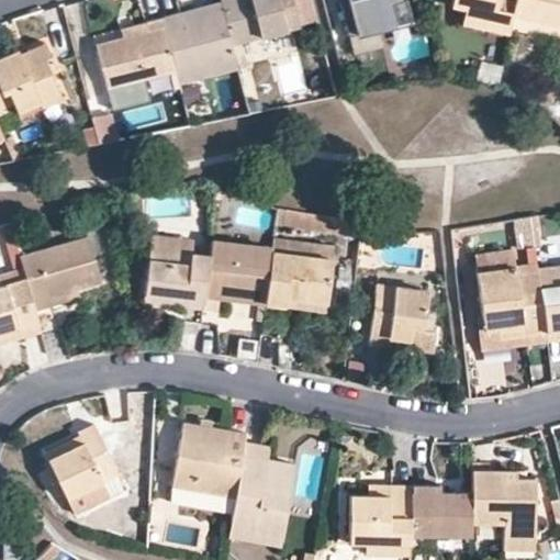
[(302,31),(302,30),(293,0),(241,0),(221,0),(223,7),(235,49),(244,46),(302,31)]
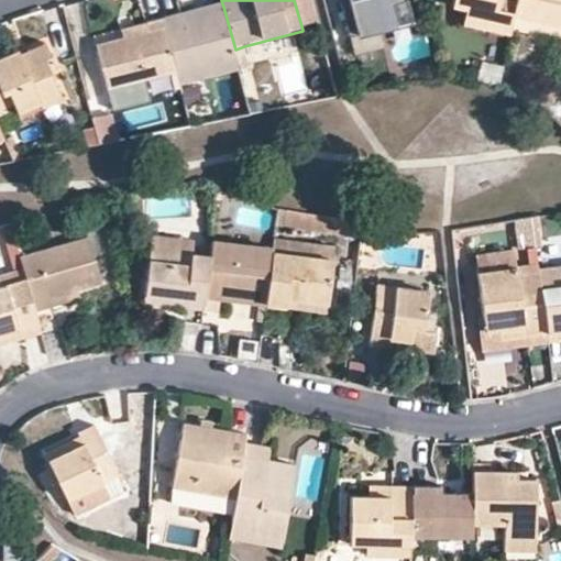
[(315,0),(294,0),(303,30),(322,24),(315,0)]
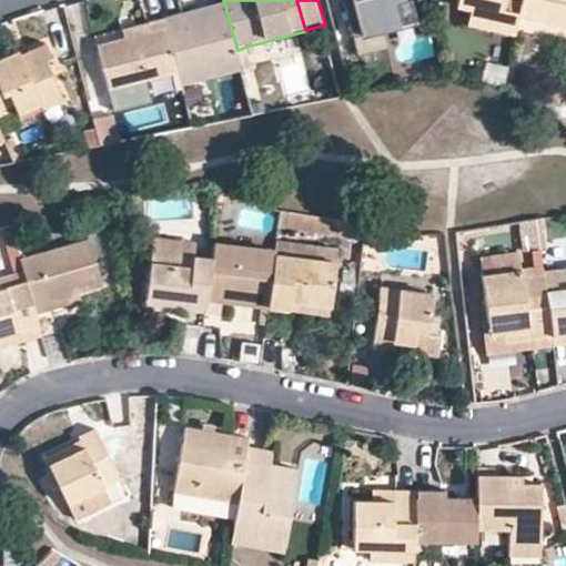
[(346,0),(357,38),(387,30),(386,26),(420,17),(414,0),(346,0)]
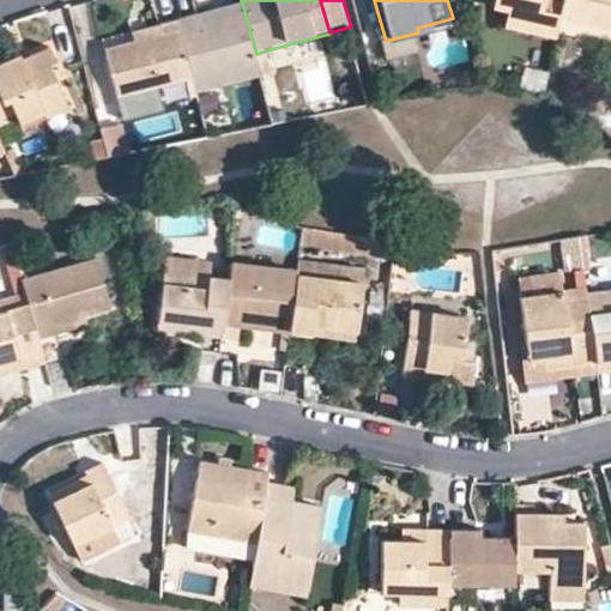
[(570,0),(501,0),(500,7),(515,11),(567,22),(567,19),(570,0)]
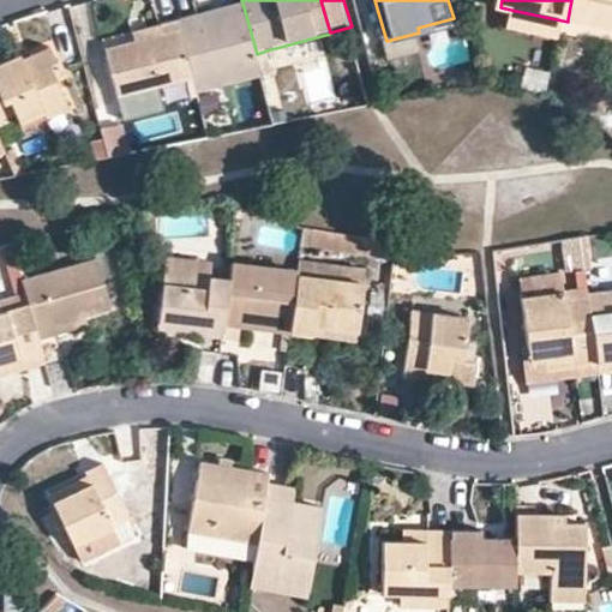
[(611,0),(571,0),(568,19),(611,29),(611,0)]
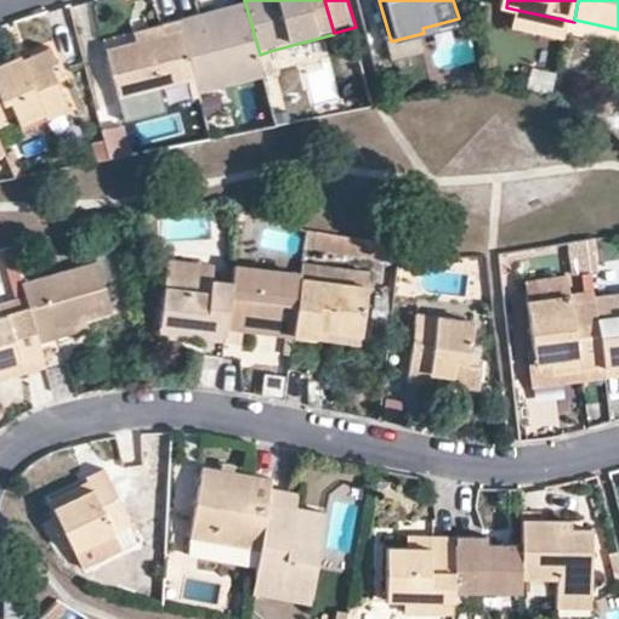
[(260,55),(246,7),(183,24),(183,26),(199,83),(202,95),(266,78),(260,55)]
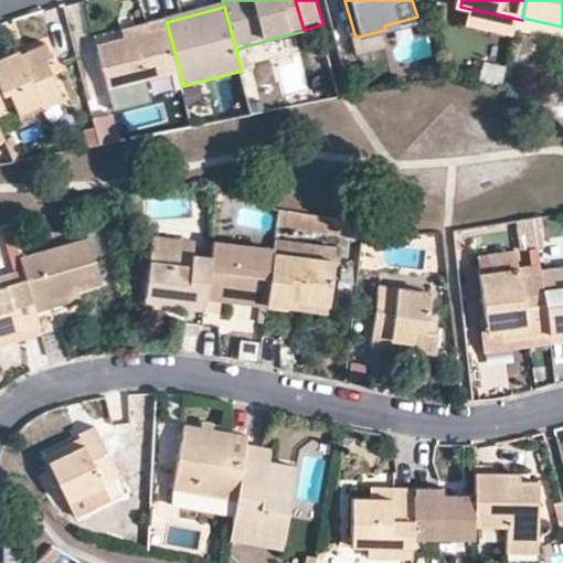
[(519,34),(522,20),(475,10),(471,24),(519,34)]
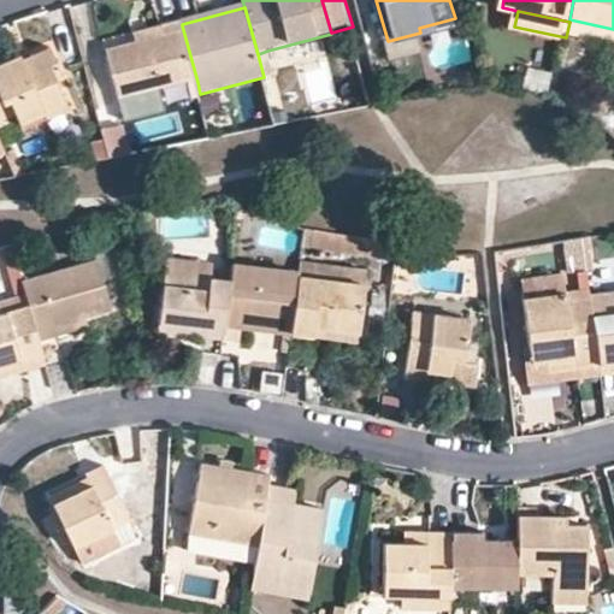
[(198,82),(182,25),(163,30),(165,39),(137,46),(110,53),(123,101),(198,82)]
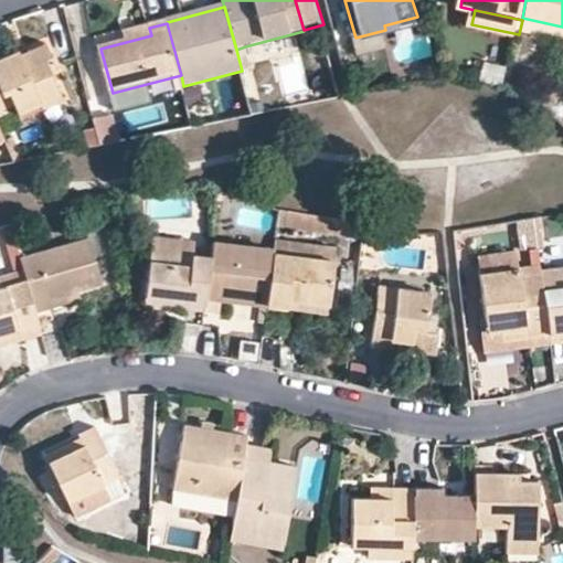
[(124,34),(126,42),(151,35),(149,28),(124,34)]
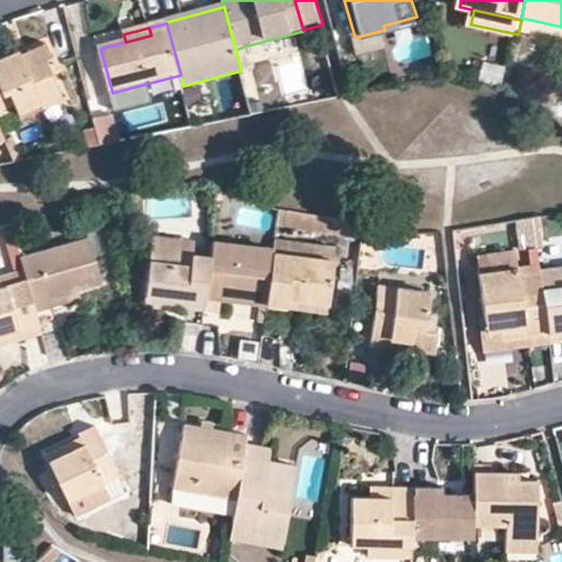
[(245,46),(236,50),(241,71),(250,68),(245,46)]
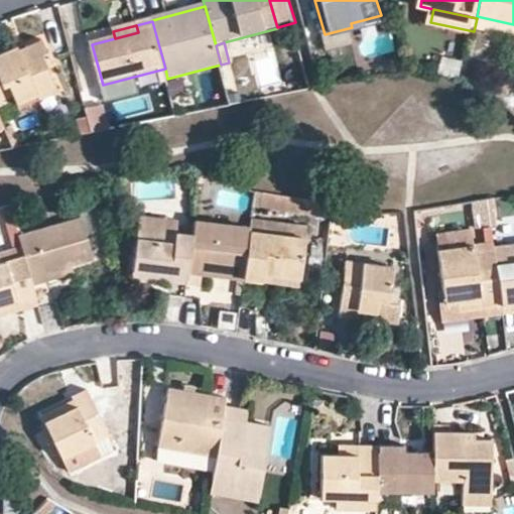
[(21,54),(0,63),(0,97),(11,92),(13,96),(32,88),(34,91),(54,83),(43,57),(50,54),(48,49),(23,59),(21,54)]
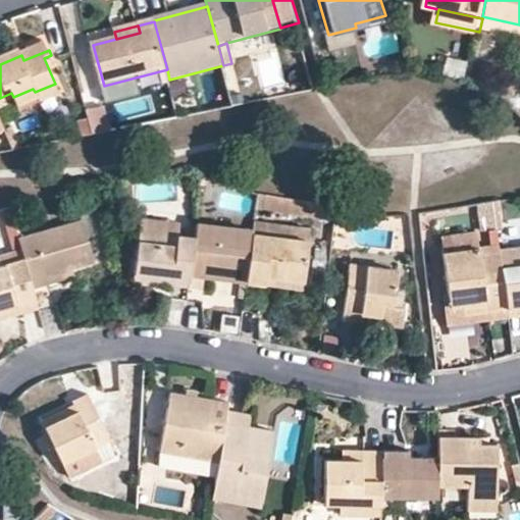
[(111,132),(104,104),(87,108),(94,136),(111,132)]
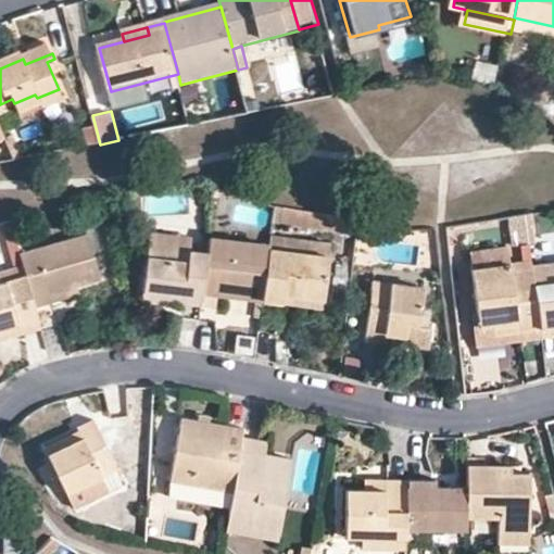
[(359,222),(282,209),(280,224),(357,235),(359,222)]
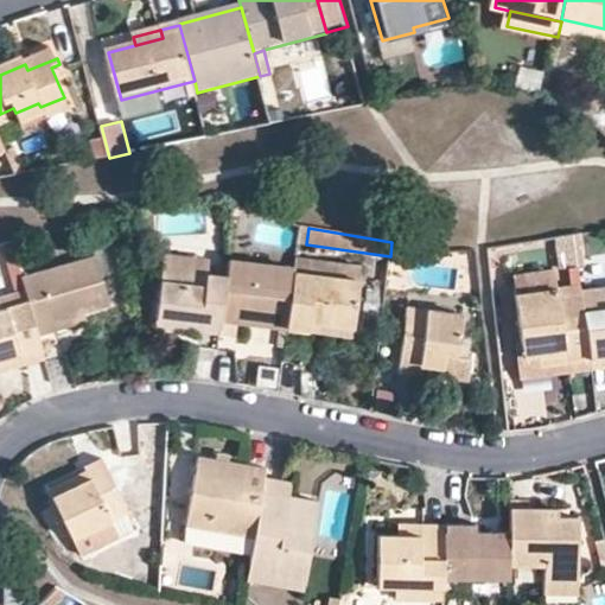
[(421,247),(392,242),(390,256),(419,261),(421,247)]
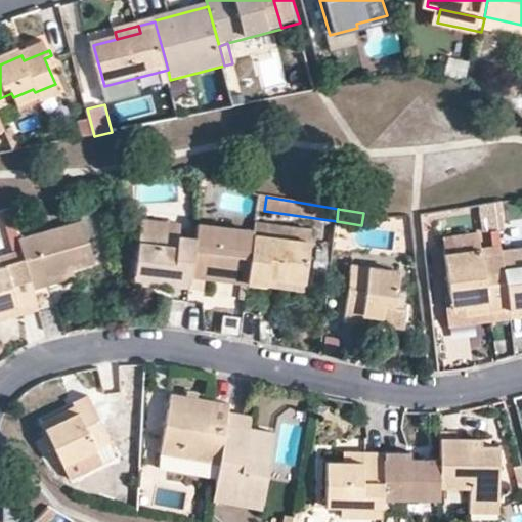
[(142,227),(179,232),(179,222),(143,219),(142,227)]
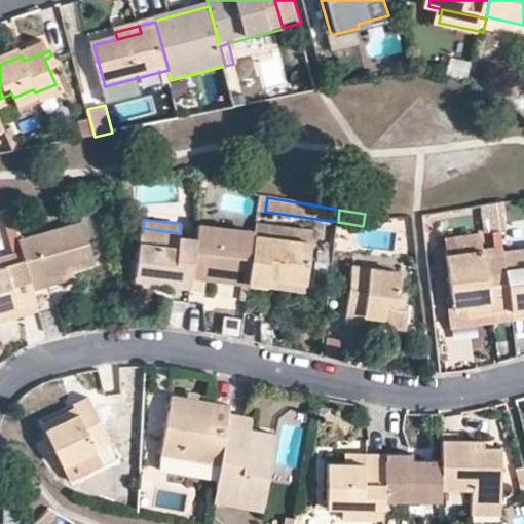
[(87,222),(24,240),(28,252),(38,291),(55,287),(52,278),(78,271),(100,265),(87,222)]
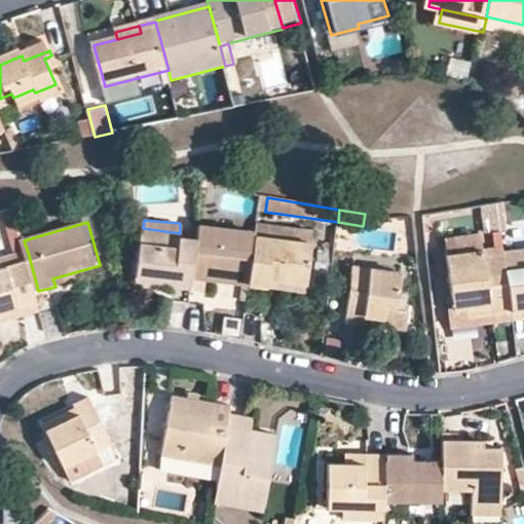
[(216,227),(200,225),(197,238),(197,246),(212,247),(216,227)]
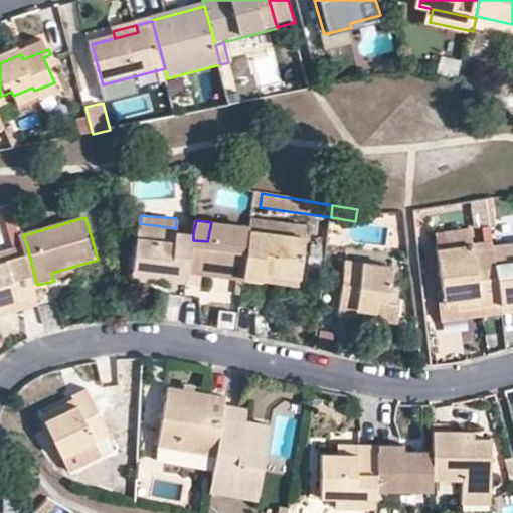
[(305,226),(251,220),(250,227),(249,232),(244,279),(261,281),(262,274),(299,279),(304,239),(305,226)]
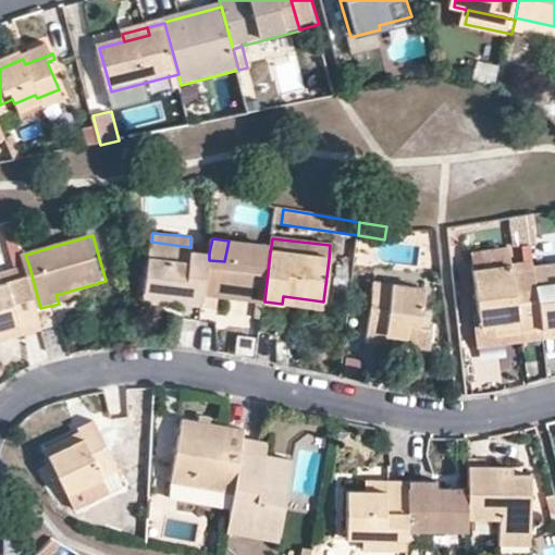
[(271,246),(229,241),(224,261),(209,260),(205,294),(221,296),(222,288),(243,291),(242,299),(264,301),(270,251),(271,246)]
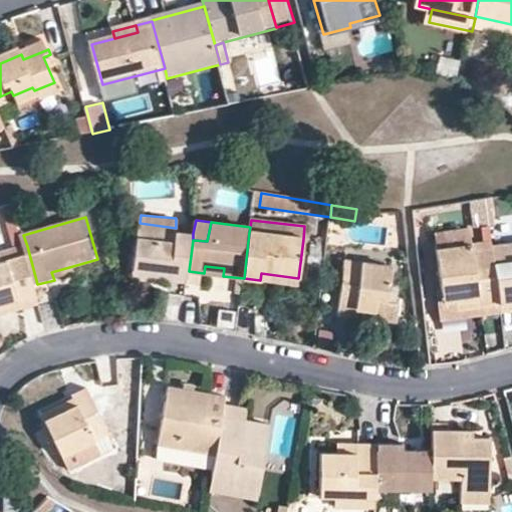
[(176,228),(140,223),(134,269),(170,273),(170,280),(187,282),(189,271),(193,240),(193,233),(175,231),(176,228)]
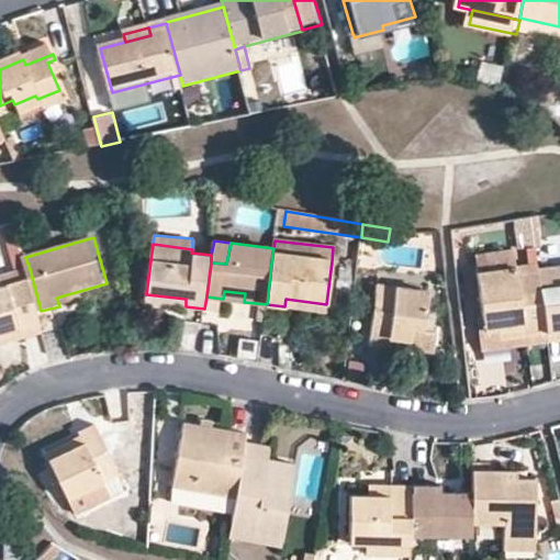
[(547,334),(539,273),(516,276),(515,267),(477,272),(485,329),(497,328),(499,339),(547,334)]
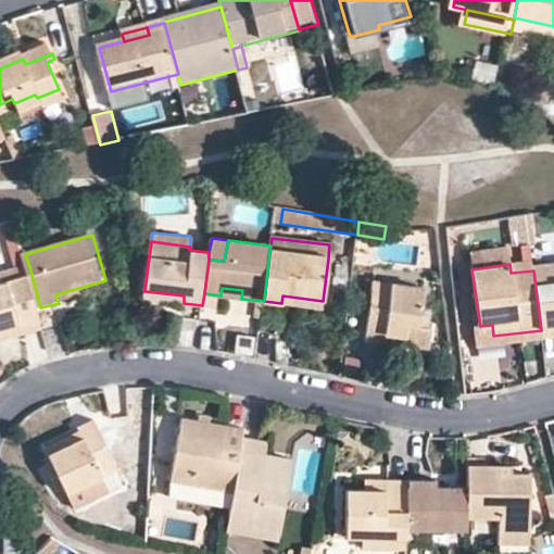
[(553,264),(533,267),(533,271),(541,330),(543,339),(553,337),(553,264)]
